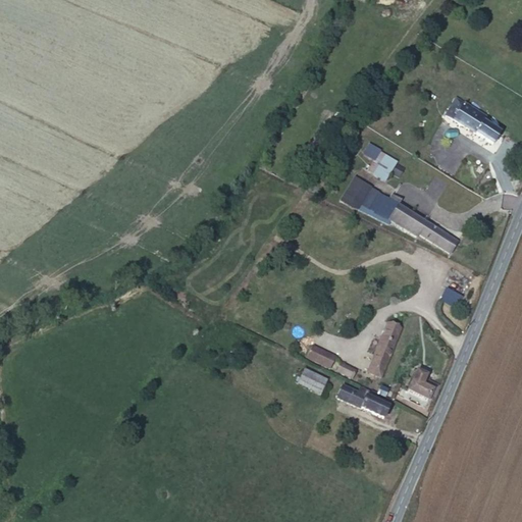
[(455,100),(445,116),(492,145),(500,134),(483,124),(486,118),(455,100)]
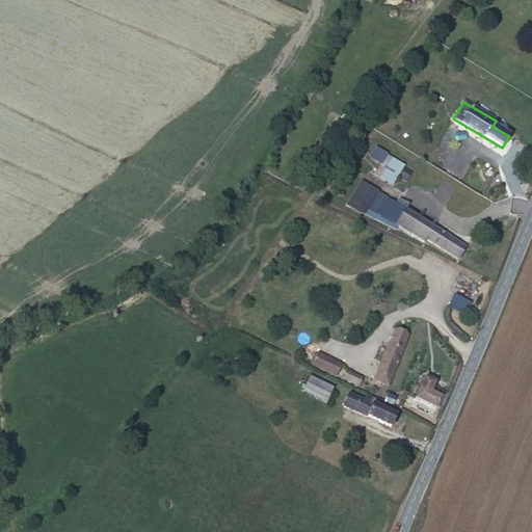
[(394,186),(404,163),(373,149),(368,159),(379,164),(373,177),(394,186)]
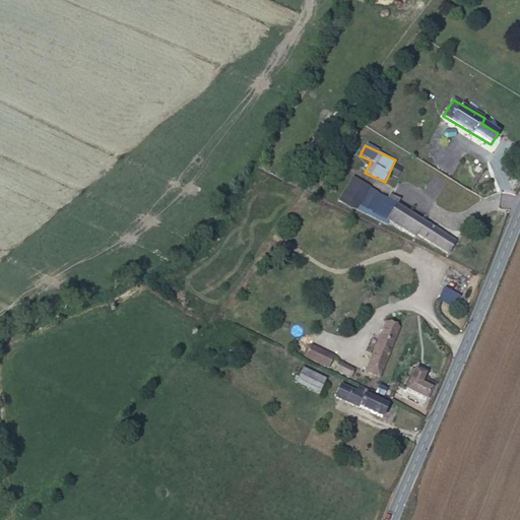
[(394,206),(385,222),(417,242),(419,238),(447,255),(454,243),(420,222),(394,206)]
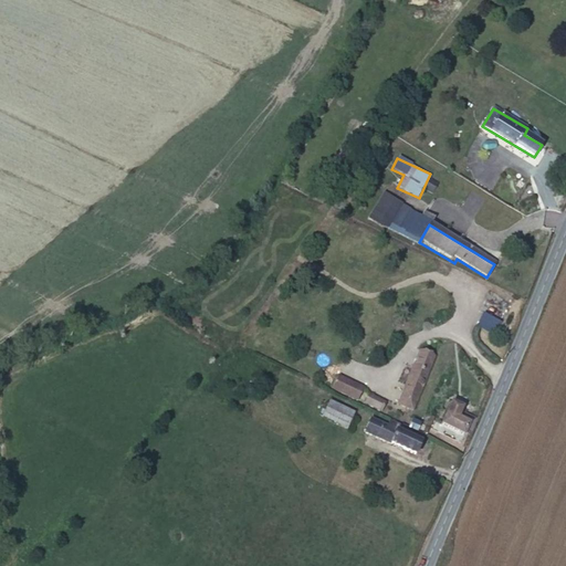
[(478,312),(474,321),(494,328),(498,320),(478,312)]
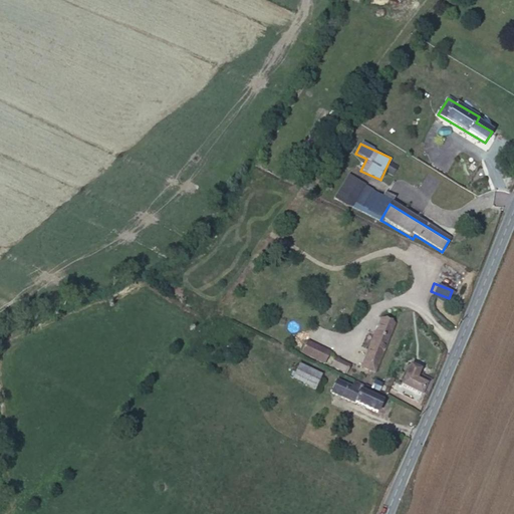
[(360,367),(372,373),(394,325),(381,320),(360,367)]
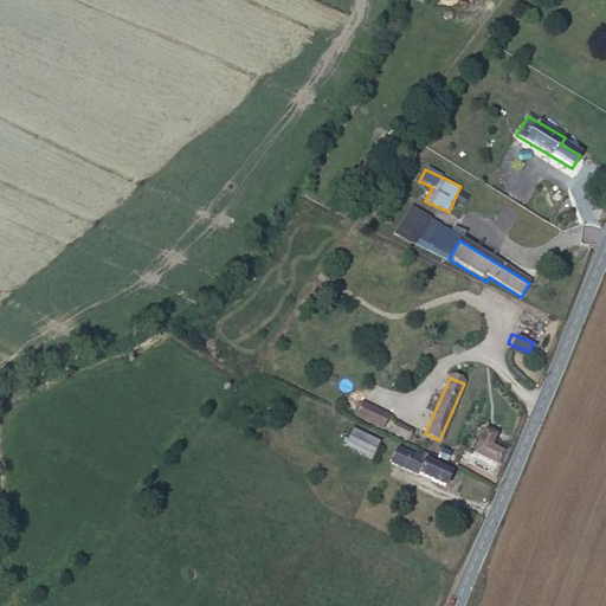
[(387,412),(361,400),(355,413),(381,424),(387,412)]
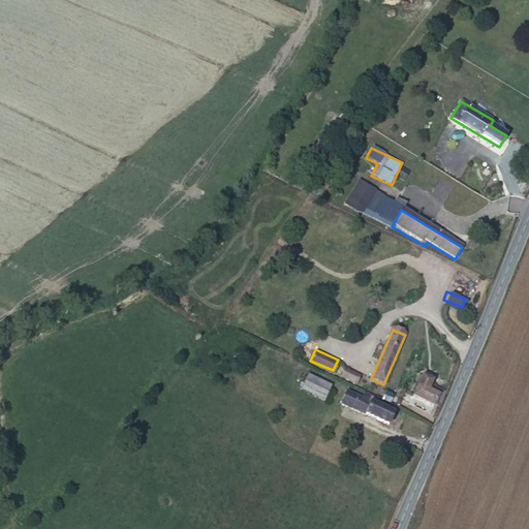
[(344,366),(340,373),(355,380),(359,373),(344,366)]
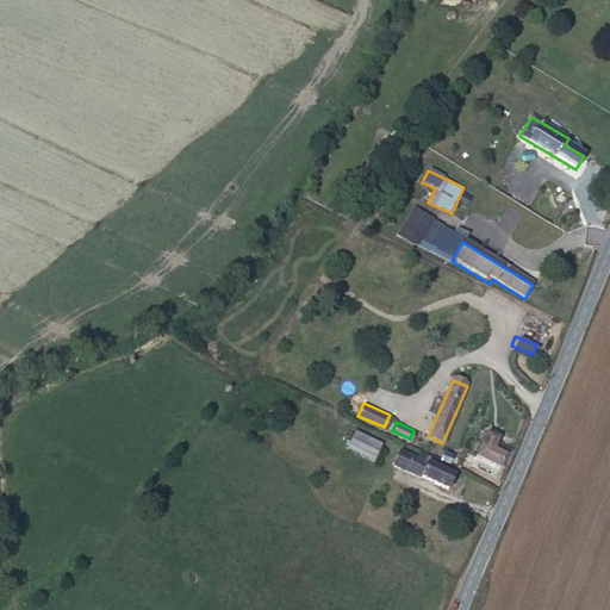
[(484,435),(474,459),(498,470),(508,449),(495,444),(497,440),(484,435)]
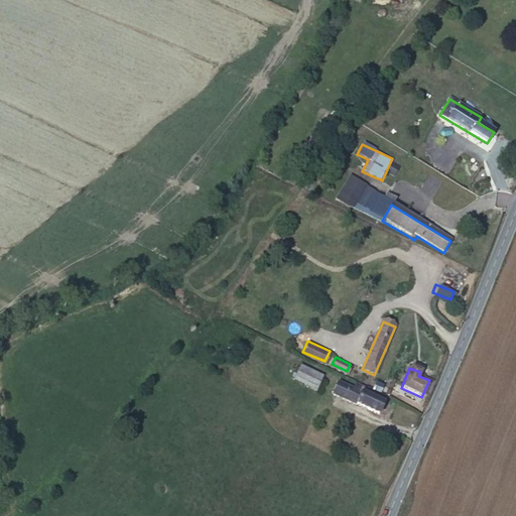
[(300,370),(295,381),(313,388),(317,378),(300,370)]
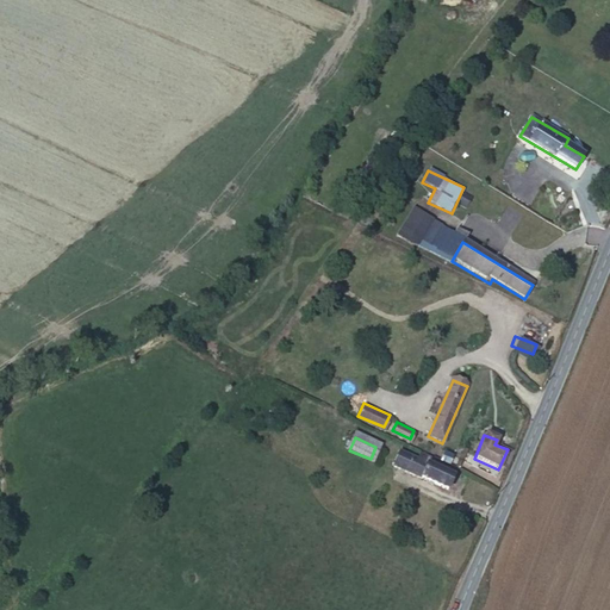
[(455,467),(418,450),(415,460),(399,453),(392,466),(447,491),(456,468),(455,467)]
